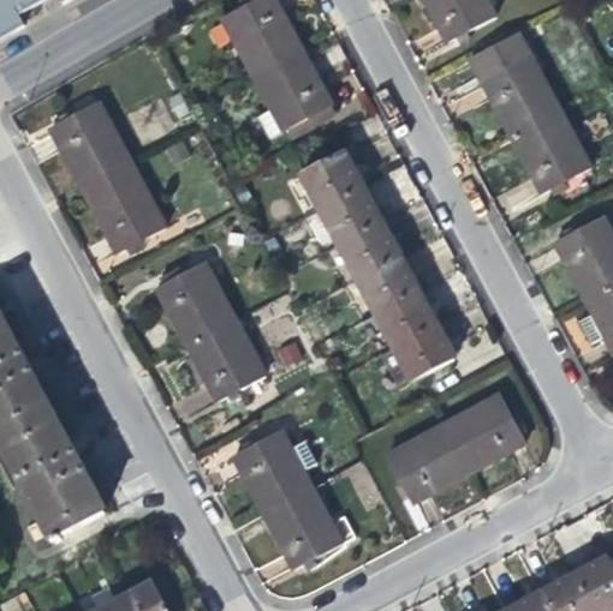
[(0,36),(27,22),(17,6),(22,3),(25,9),(35,3),(40,0),(64,0),(0,0),(0,36)]
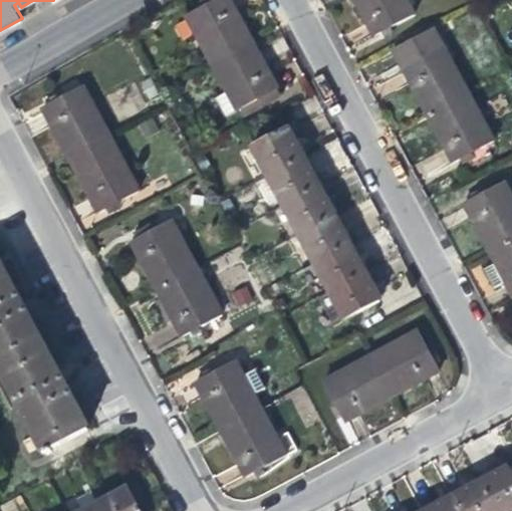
[(214,0),(188,14),(214,60),(254,39),(242,17),(232,0),(214,0)]
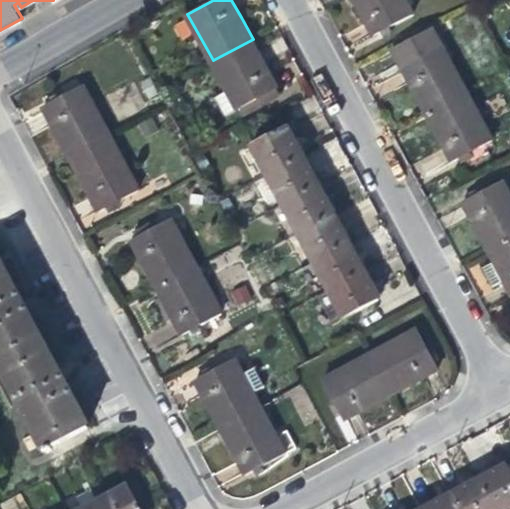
[(414,14),(406,0),(355,0),(361,9),(374,35),(414,14)]
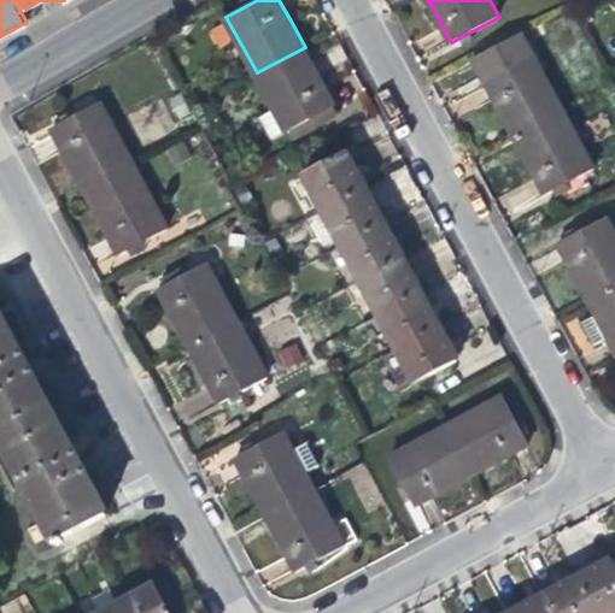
[(473,56),(486,80),(533,53),(521,30),(473,56)]
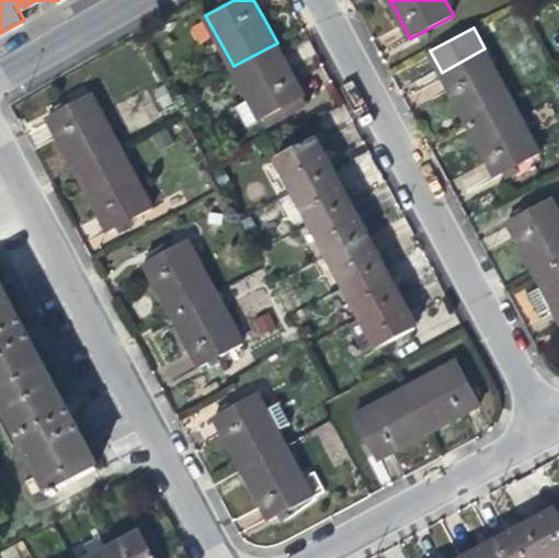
[(247,123),(261,115),(304,93),(305,93),(293,69),(277,43),(234,66),(250,97),(236,104),(247,123)]
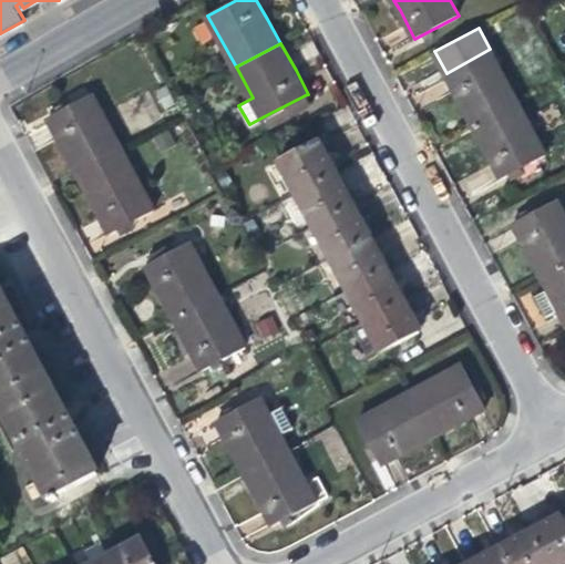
[(461,100),(474,125),(517,101),(490,49),(447,73),(461,100)]
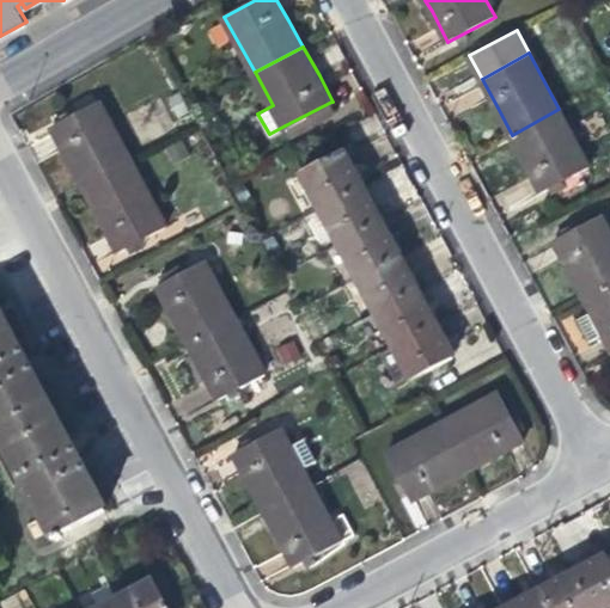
[(71,160),(83,183),(130,157),(99,100),(53,127),(71,160)]
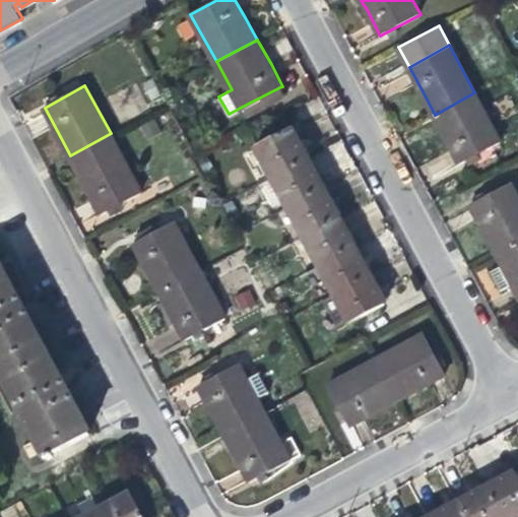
[(285,92),(281,86),(242,107),(246,115),(285,92)]
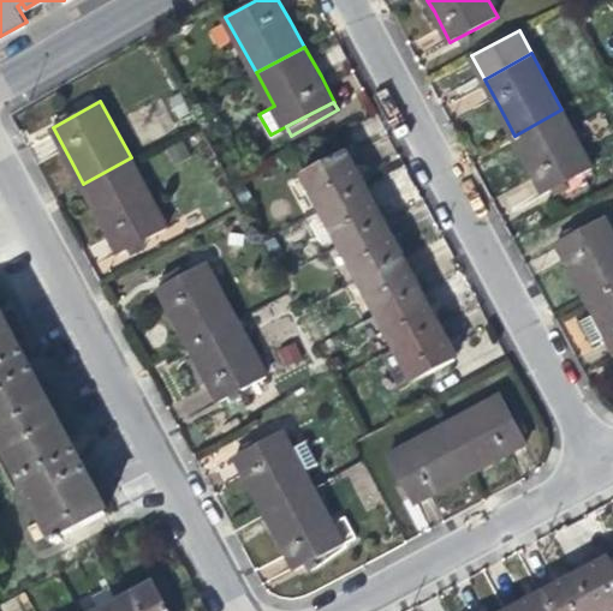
[(593,166),(561,109),(515,136),(530,165),(545,191),(593,166)]
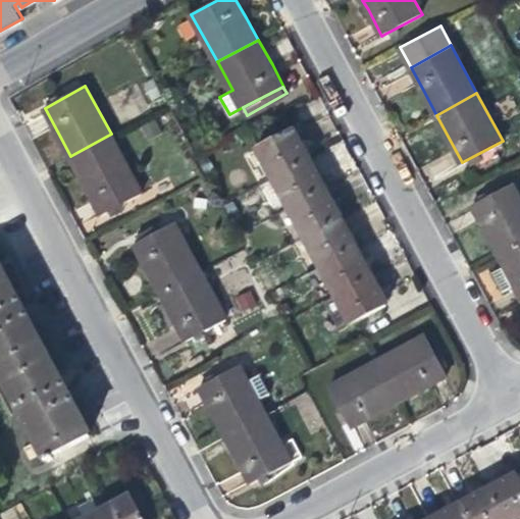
[(258,146),(273,174),(309,156),(302,144),(293,126),(258,146)]
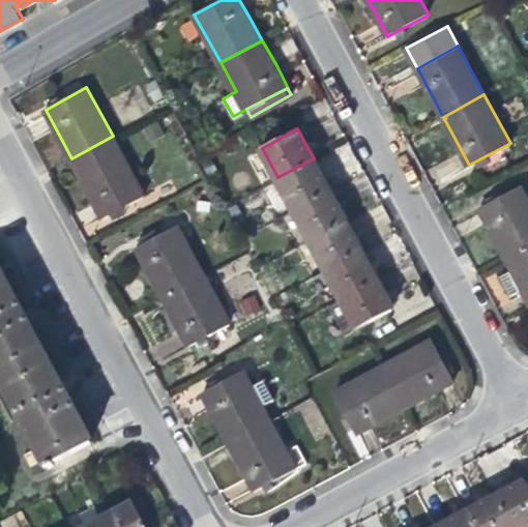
[(145,194),(113,136),(71,158),(88,188),(104,216),(145,194)]
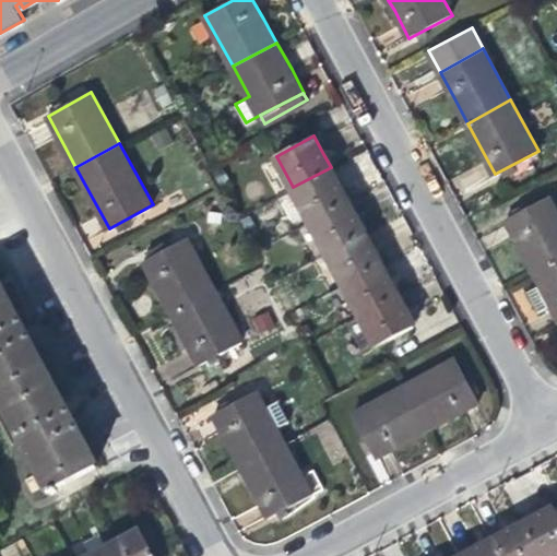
[(340,184),(331,167),(293,187),(309,219),(347,199),(340,184)]
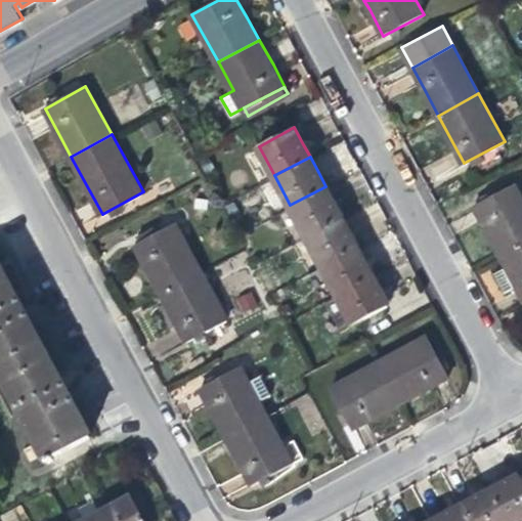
[(487,231),(499,253),(521,241),(521,197),(515,183),(474,206),(487,231)]
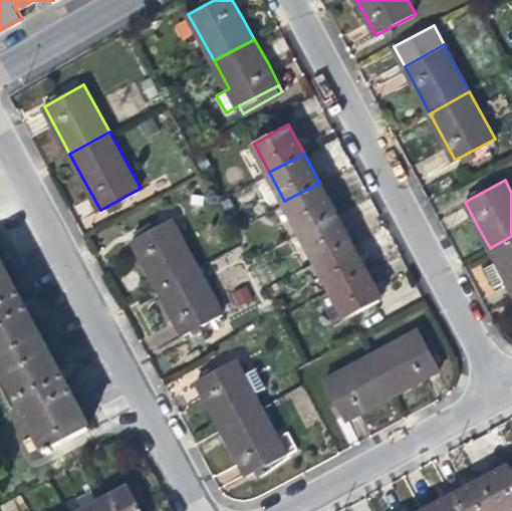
[(325,195),(319,183),(284,201),(300,230),(335,212),(325,195)]
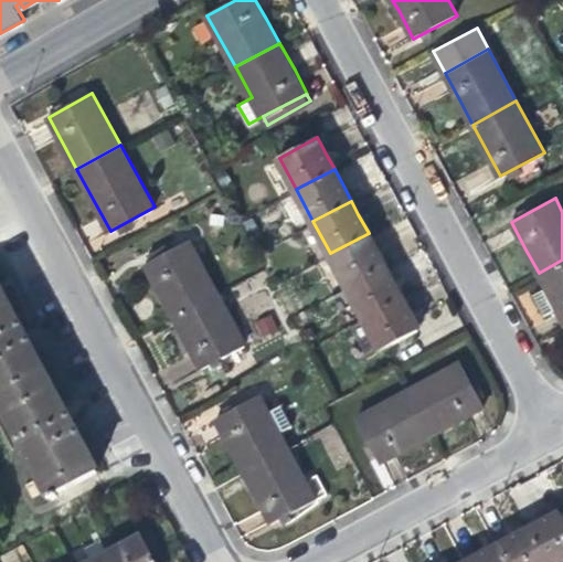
[(376,247),(369,233),(330,253),(347,284),(384,264),(376,247)]
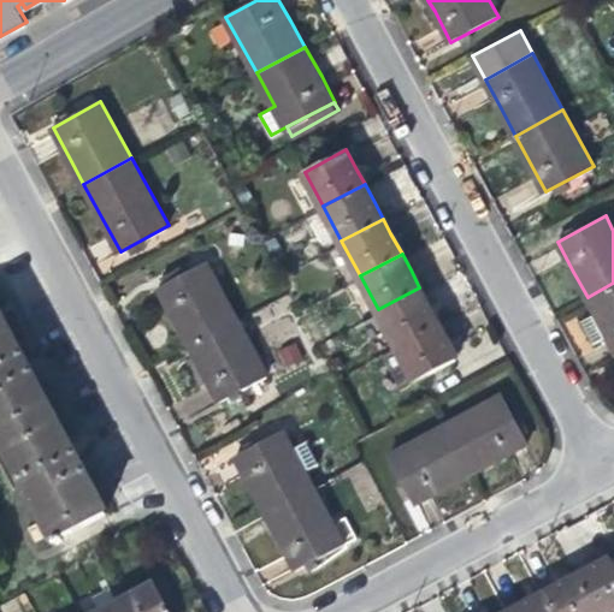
[(175,319),(189,343),(237,316),(207,261),(158,286),(175,319)]
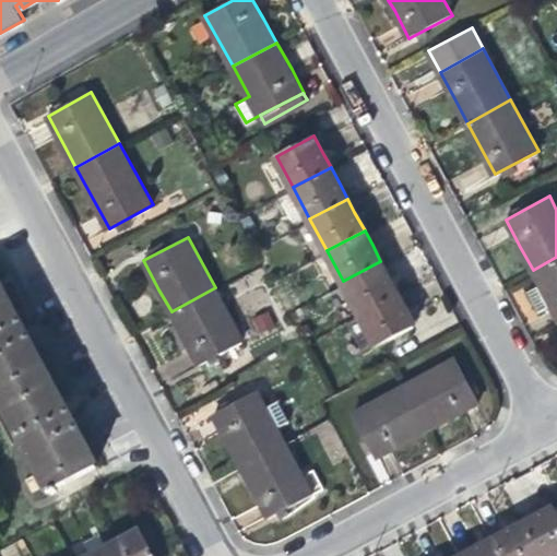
[(556,257),(533,270),(541,283),(530,290),(534,299),(540,309),(550,303),(556,314),(556,257)]
